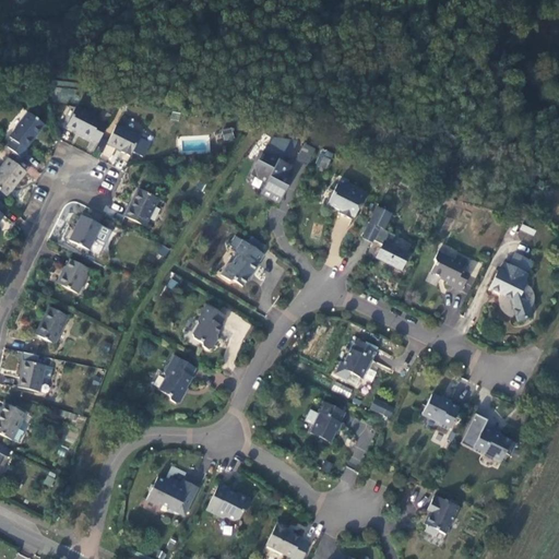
[(70,105),(74,91),(57,85),(52,99),(70,105)]
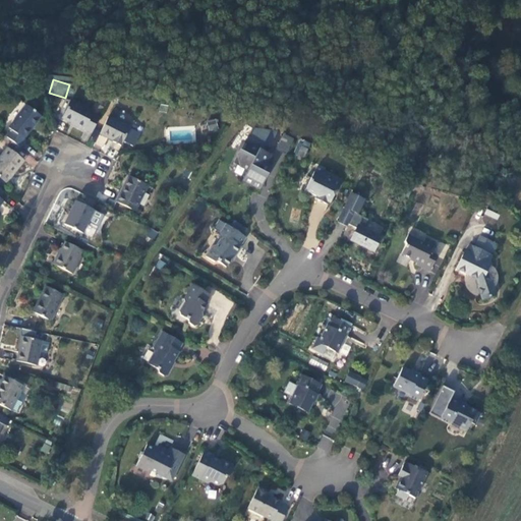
[(84,128),(92,132),(100,118),(92,114),(93,112),(70,101),(62,117),(74,124),(73,126),(83,130),(84,128)]
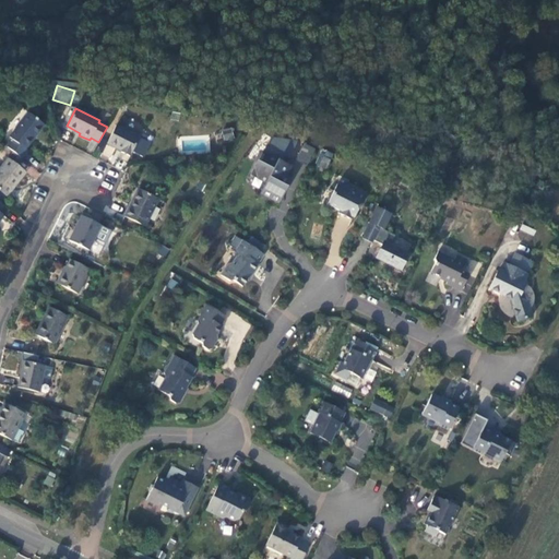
[(7,146),(22,158),(27,153),(24,151),(44,126),(27,113),(9,138),(12,140),(7,146)]
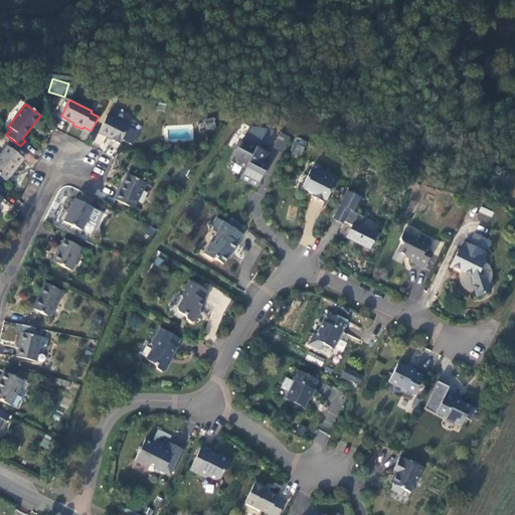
[(127,126),(107,116),(99,133),(119,143),(127,126)]
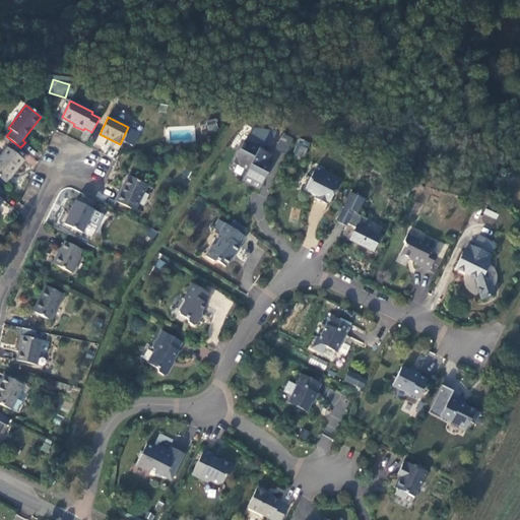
[(215,119),(206,121),(208,131),(217,129),(215,119)]
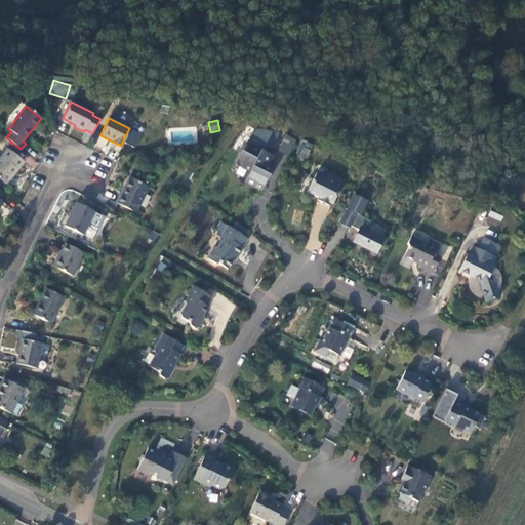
[(277,136),(256,132),(249,148),(251,150),(248,158),(242,156),(237,166),(252,174),(247,185),(264,192),(270,179),(266,177),(270,170),(267,168),(271,158),(264,155),(267,149),(270,150),(277,136)]
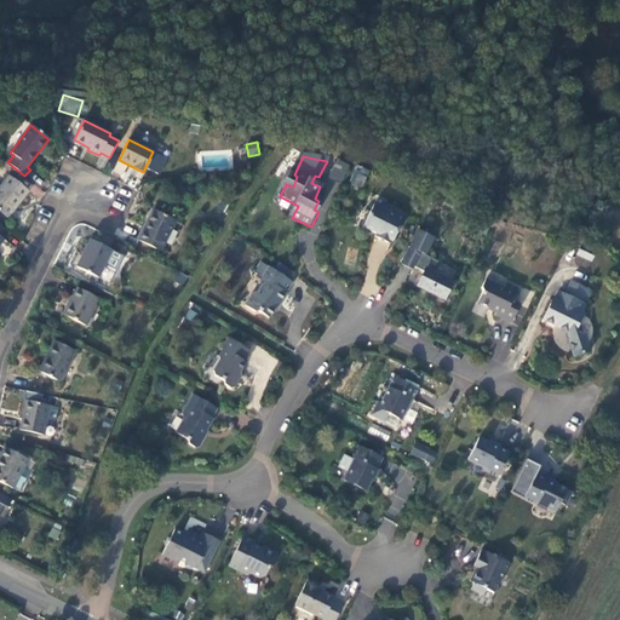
[(342,183),(350,165),(337,159),(328,177),(342,183)]
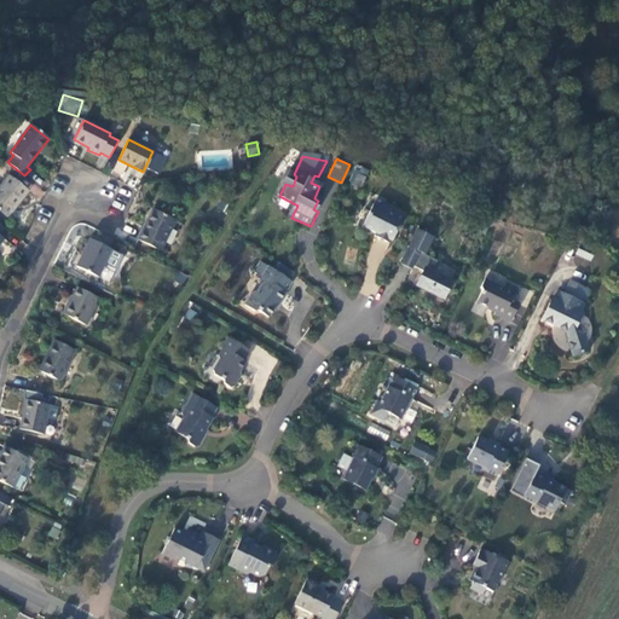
[(350,183),(362,187),(369,169),(357,165),(350,183)]
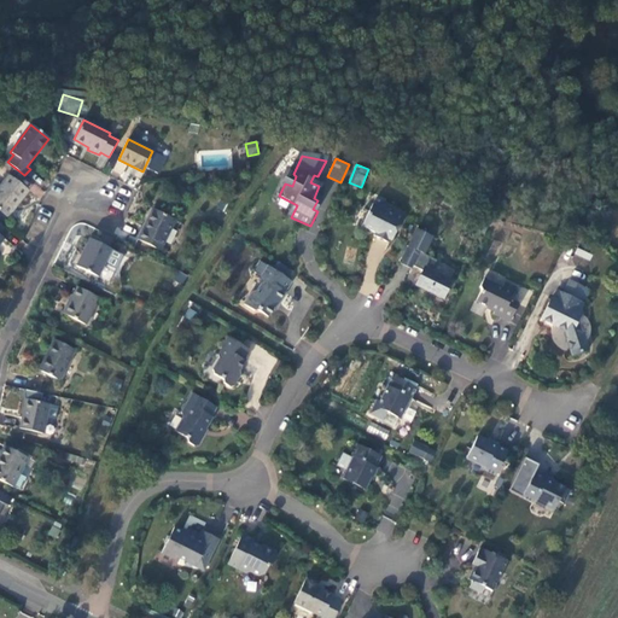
[(29,192),(9,176),(0,186),(0,211),(7,217),(29,192)]
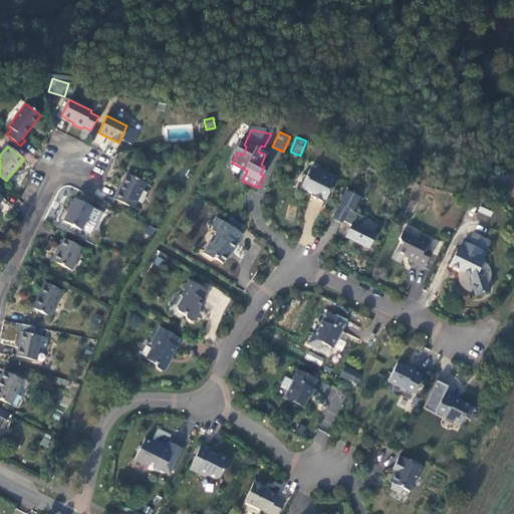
[(316,173),(310,170),(301,189),(312,195),(311,198),(324,204),(326,201),(327,201),(336,184),(335,183),(338,178),(324,171),(316,173)]
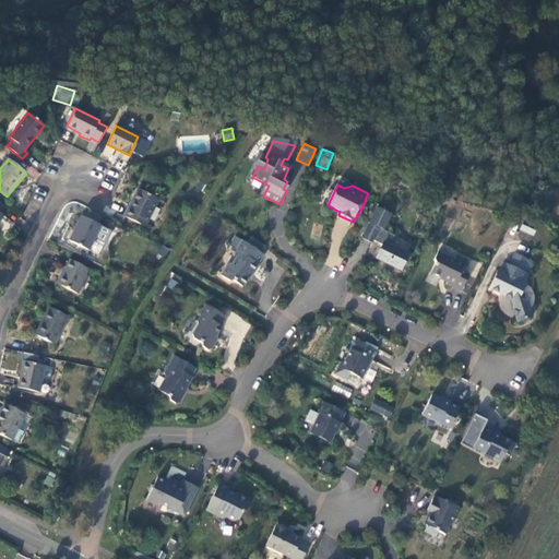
[(159,200),(139,189),(125,216),(145,226),(159,200)]
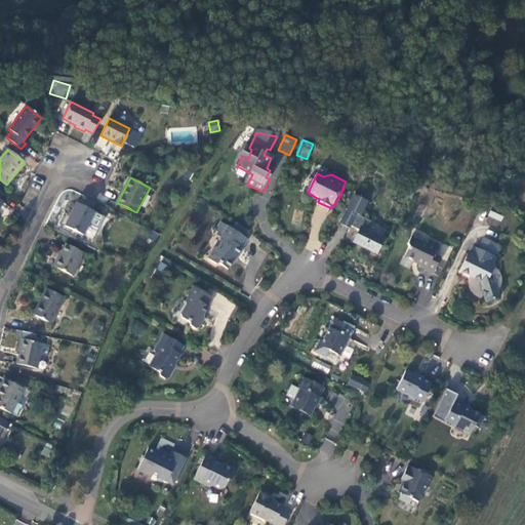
[(344,220),(353,226),(361,230),(355,242),(377,254),(386,239),(369,230),(372,221),(362,216),(369,202),(356,196),(349,210),(344,220)]
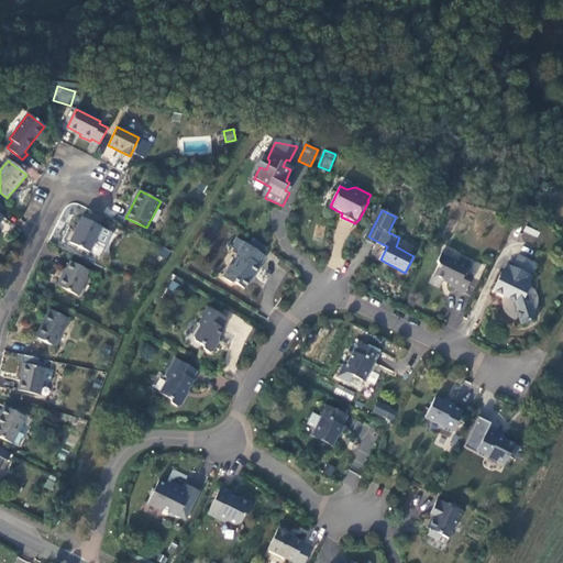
[(103,229),(83,218),(70,243),(91,253),(97,243),(103,229)]
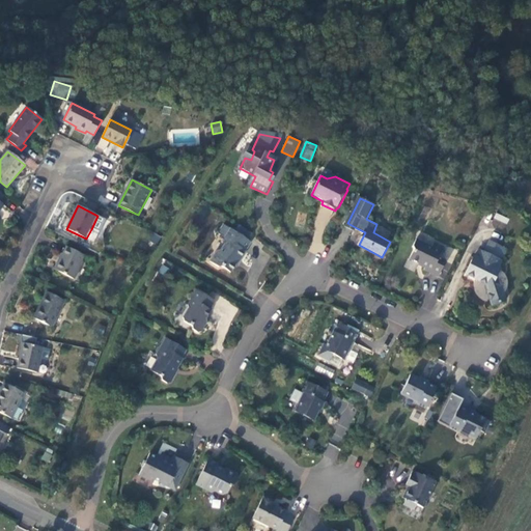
[(496,213),(494,219),(507,224),(509,218),(496,213)]
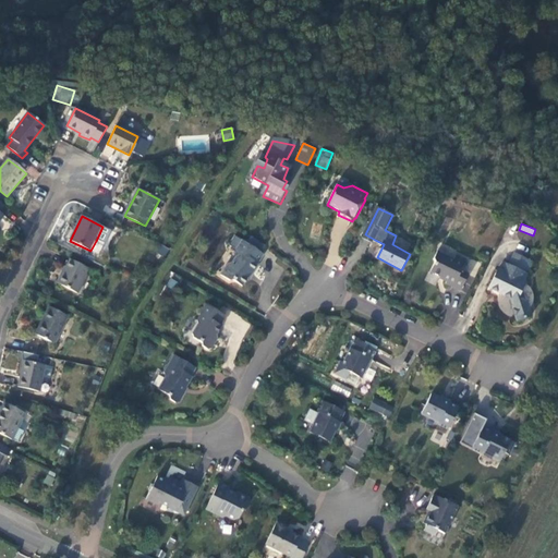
[(109,230),(102,227),(96,241),(101,244),(106,243),(110,234),(109,230)]
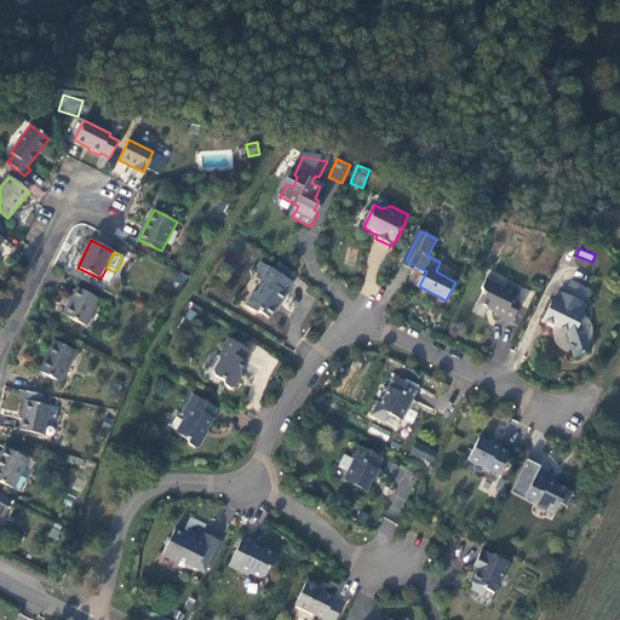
[(294,285),(269,268),(262,277),(267,281),(256,297),(252,294),(245,305),(253,311),(260,311),(270,319),(281,303),(282,303),(288,296),(287,294),(294,285)]
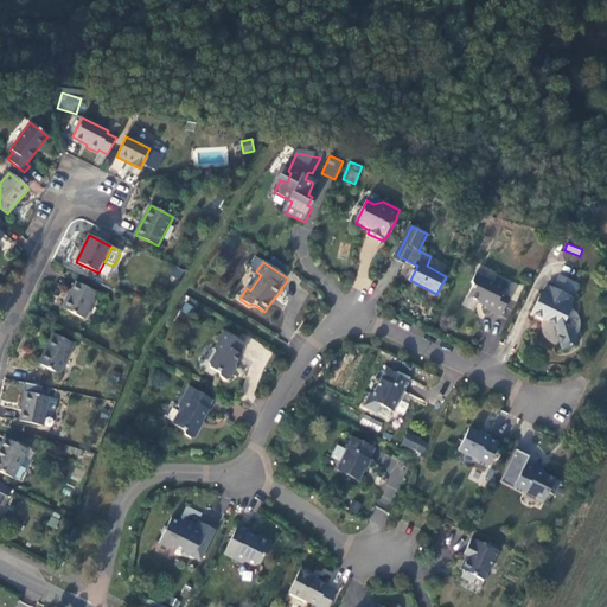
[(494,282),(475,274),(472,281),(473,287),(468,296),(487,307),(486,310),(502,317),(510,299),(502,294),(508,283),(497,278),(494,282)]
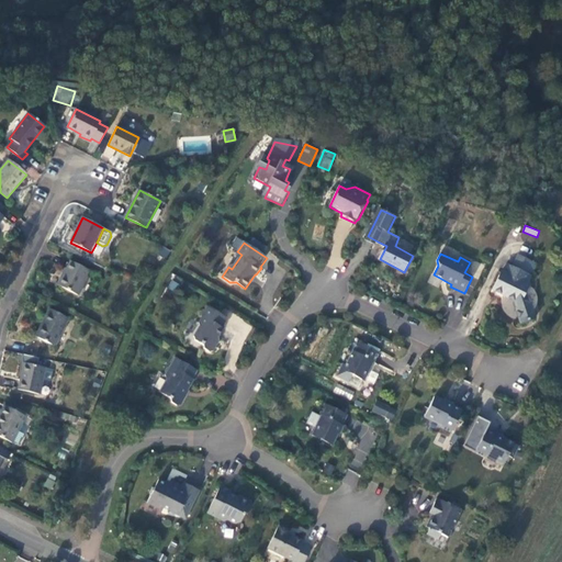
[(531,263),(517,256),(512,268),(506,266),(502,274),(501,273),(492,292),(515,303),(515,311),(520,325),(535,321),(530,305),(527,306),(524,293),(528,285),(527,285),(530,278),(526,274),(531,263)]
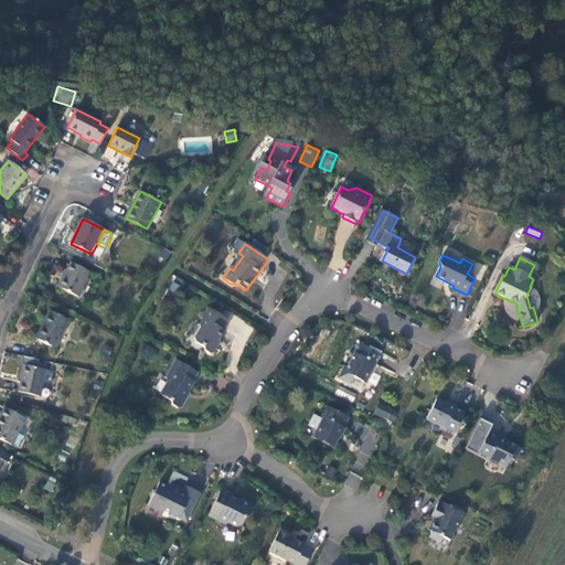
[(92,274),(71,263),(64,277),(62,276),(57,286),(80,297),(92,274)]
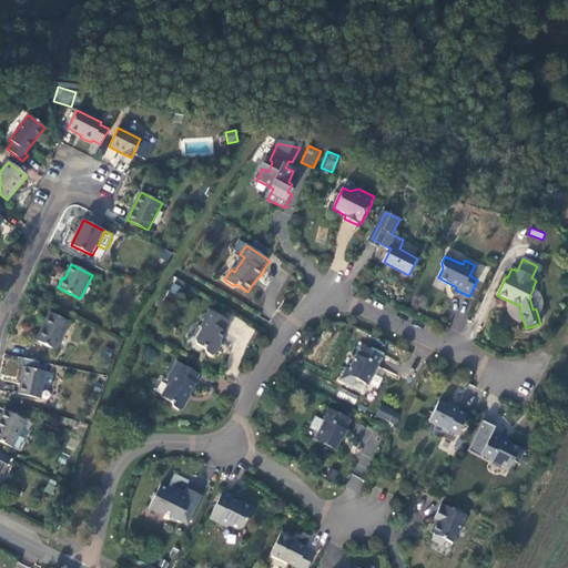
[(230,321),(210,310),(204,320),(205,321),(201,328),(202,330),(196,340),(195,342),(198,345),(204,348),(208,354),(212,356),(215,355),(220,351),(217,346),(226,333),(224,332),(230,321)]
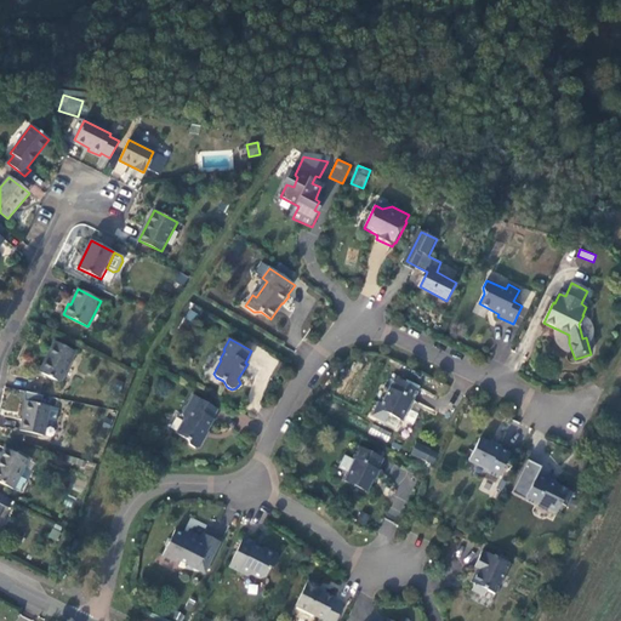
[(75,351),(55,341),(40,372),(62,382),(75,351)]
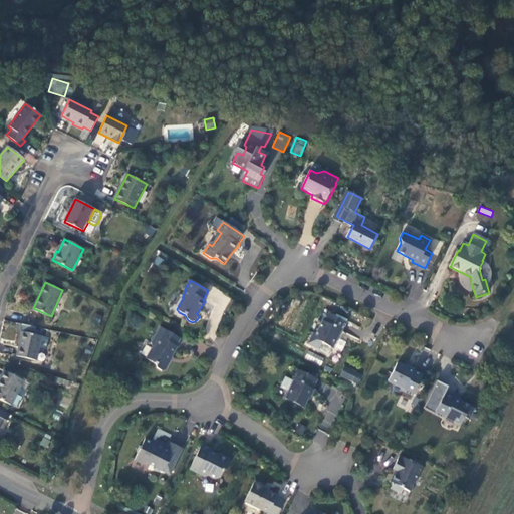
[(345,324),(325,313),(314,334),(312,333),(307,343),(319,349),(321,343),(331,348),(339,332),(341,333),(345,324)]
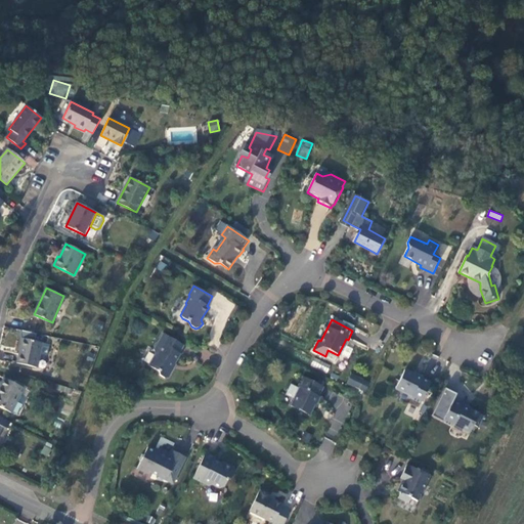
[(184,346),(164,334),(155,349),(156,355),(148,366),(160,373),(159,375),(165,379),(170,378),(174,372),(171,368),(175,363),(177,362),(182,354),(180,353),(184,346)]
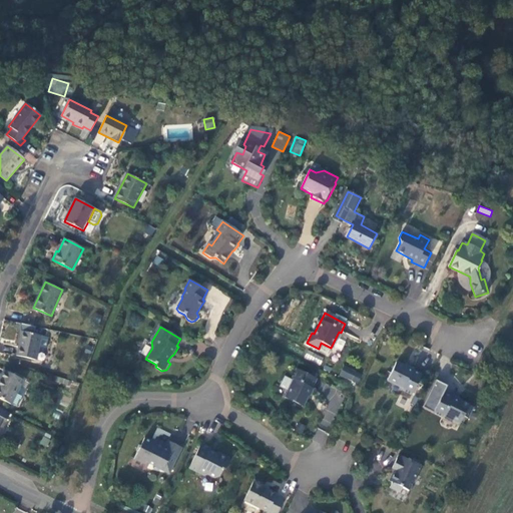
[(42,336),(22,331),(16,355),(36,360),(42,336)]
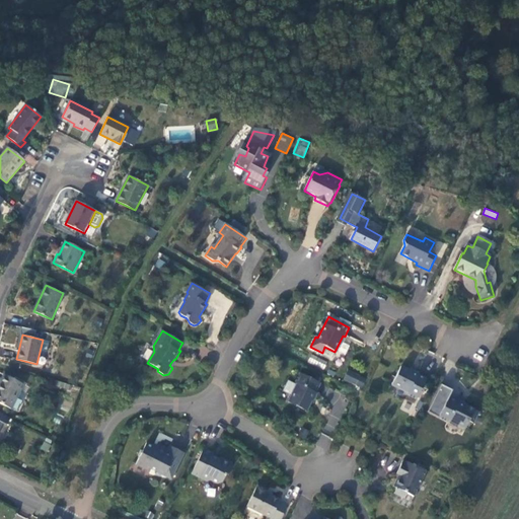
[(307,362),(323,369),(327,361),(310,354),(307,362)]
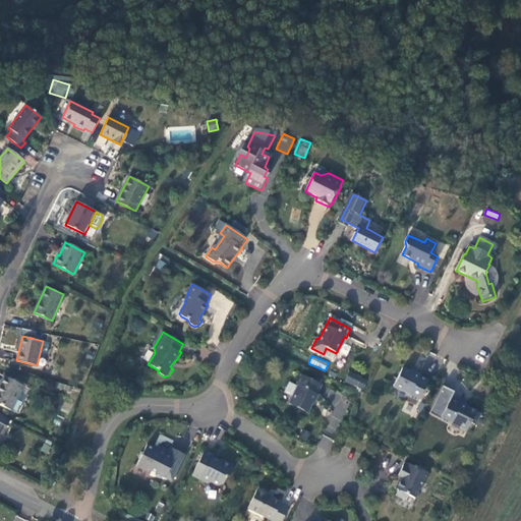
[(428,382),(403,368),(394,386),(411,395),(410,397),(418,401),(428,382)]
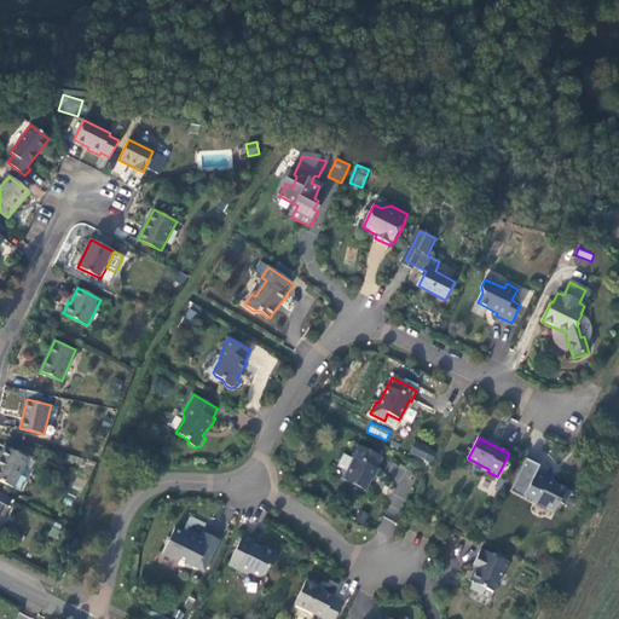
[(415,440),(409,452),(432,463),(438,451),(415,440)]
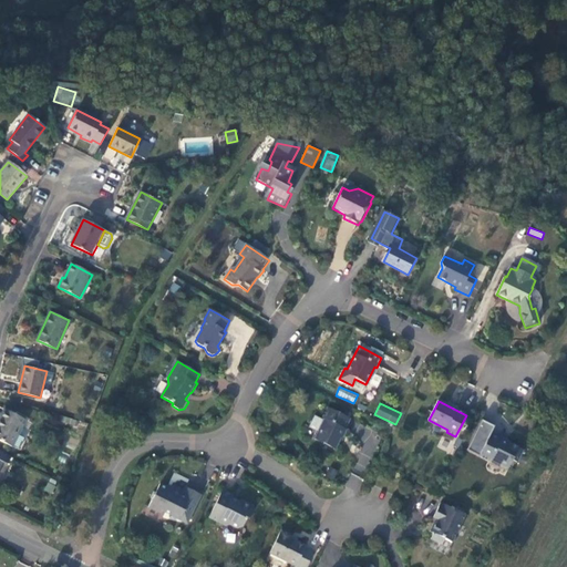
[(24,418),(4,409),(0,418),(0,440),(12,445),(24,418)]
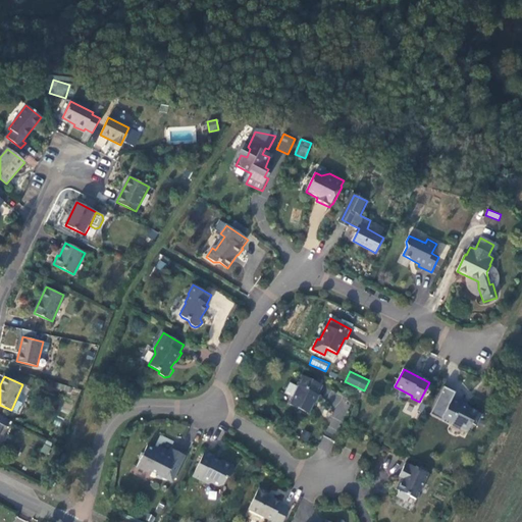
[(310,412),(322,386),(301,376),(297,385),(299,386),(290,406),(298,410),(300,407),(310,412)]
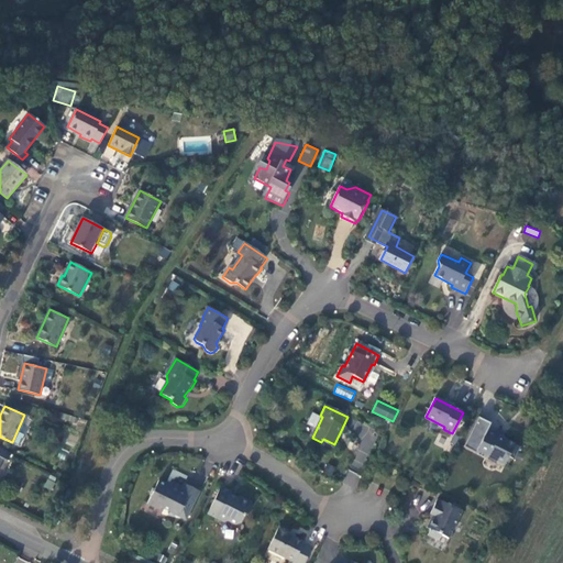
[(479,418),(473,432),(485,438),(488,432),(493,423),(479,418)]
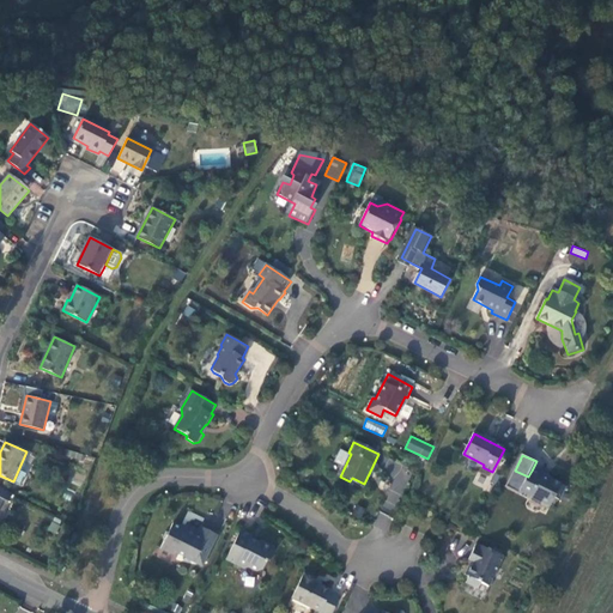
[(528,477),(515,471),(507,487),(521,493),(530,499),(532,498),(551,507),(554,499),(560,502),(568,487),(532,471),(528,477)]
